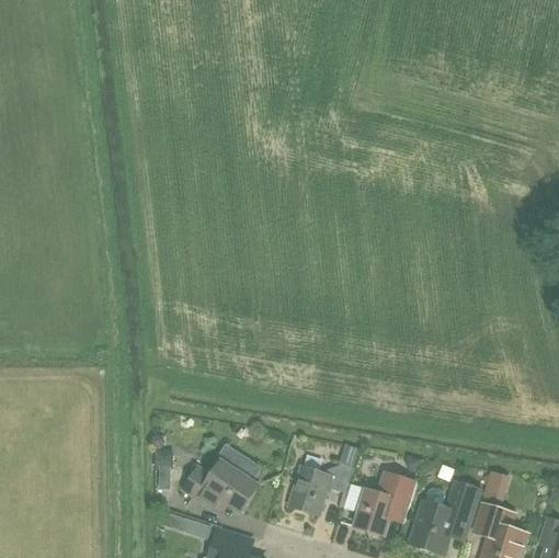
[(255,485),(250,481),(260,466),(224,442),(213,459),(218,463),(209,475),(195,465),(181,488),(205,503),(212,492),(239,510),(239,509),(238,508),(253,486),(254,486),(255,485)]
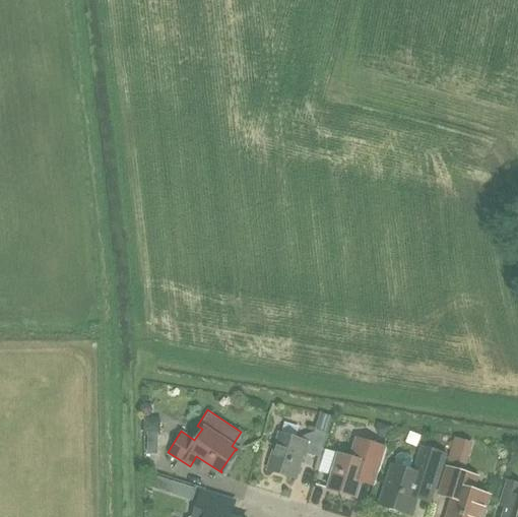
[(313,427),(309,440),(277,431),(266,467),(293,476),(301,450),(317,455),(325,431),(313,427)]
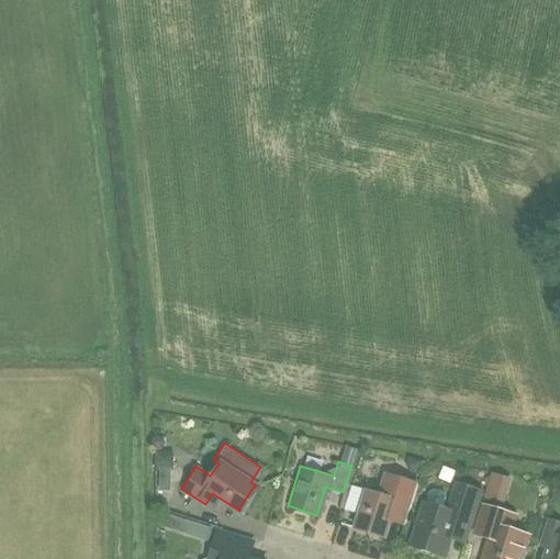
[(505,476),(491,470),(483,495),(497,500),(505,476)]
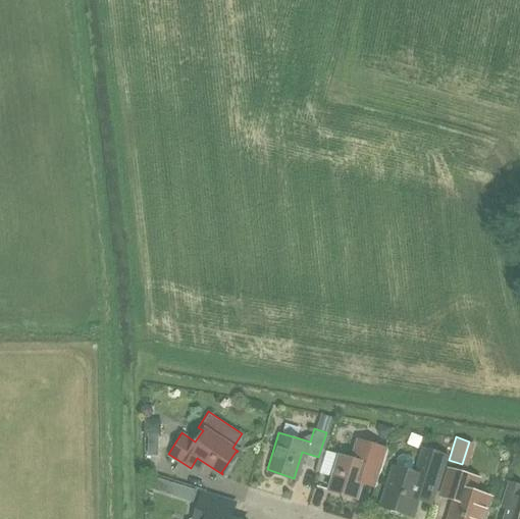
[(374,485),(385,447),(357,437),(351,457),(339,454),(327,488),(355,498),(360,481),(374,485)]
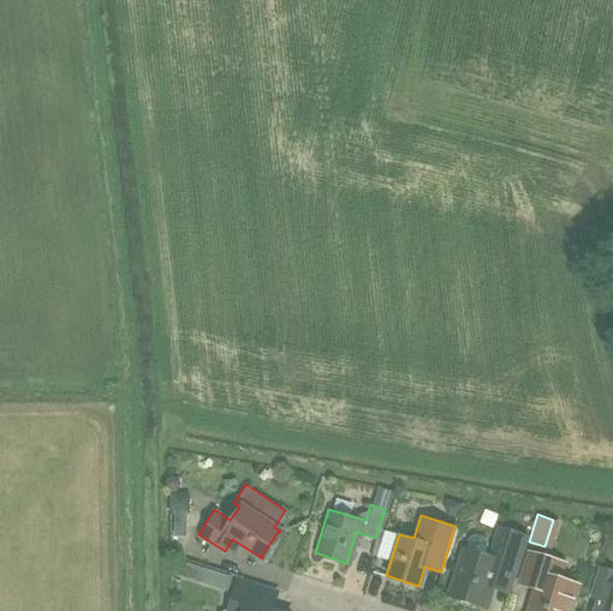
[(489,587),(506,592),(523,534),(497,526),(487,555),(482,553),(486,541),(483,537),(472,533),(468,537),(464,549),(462,547),(447,594),(483,605),(489,587)]
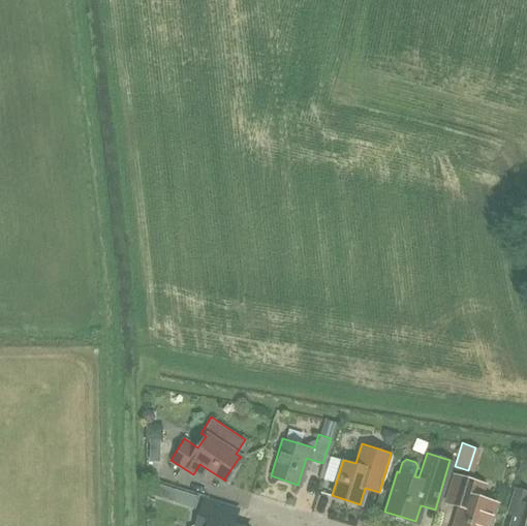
[(454,474),(445,500),(460,504),(453,525),(487,525),(495,502),(478,497),(483,484),(454,474)]
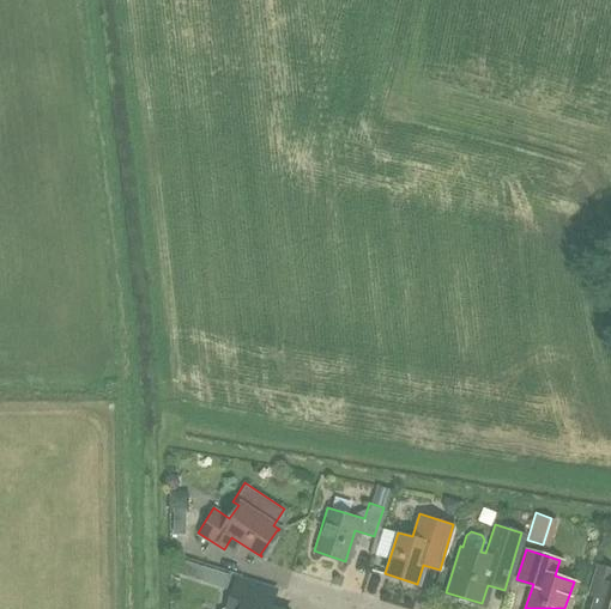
[(610,608),(610,566),(596,562),(586,592),(594,595),(590,608),(610,608)]
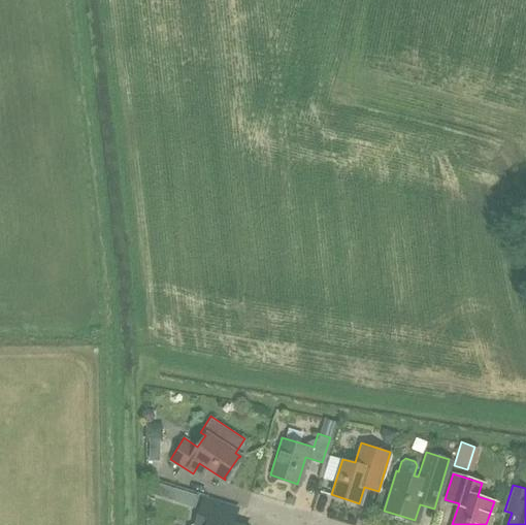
[(175,486),(172,497),(191,503),(195,492),(175,486)]
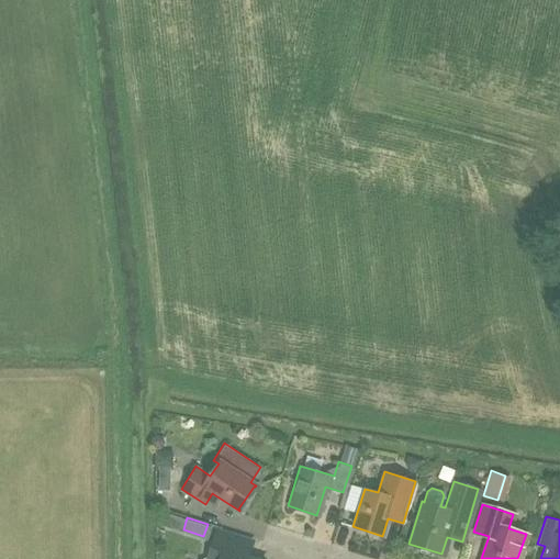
[(253,558),(236,554),(242,537),(215,528),(206,556),(205,557),(201,558),(200,558),(253,558)]
